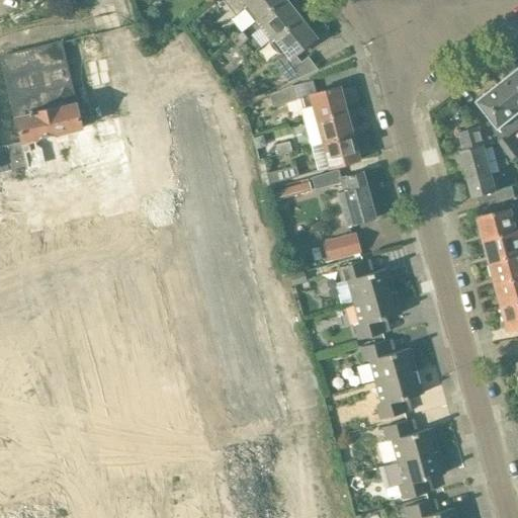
[(223,0),(236,16),(244,9),(253,21),(279,0),(223,0)]
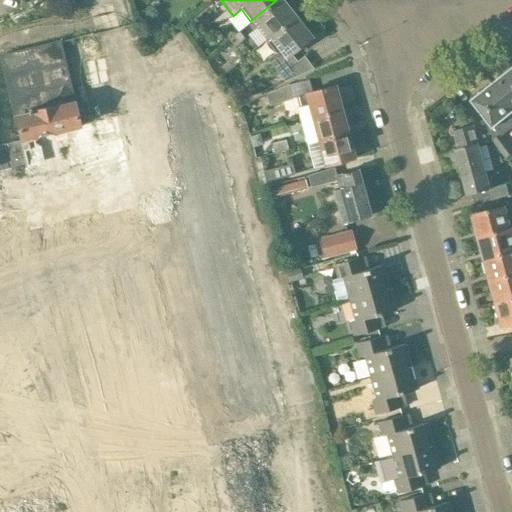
[(281,0),(276,0),(250,21),(265,41),(295,17),(281,0)]
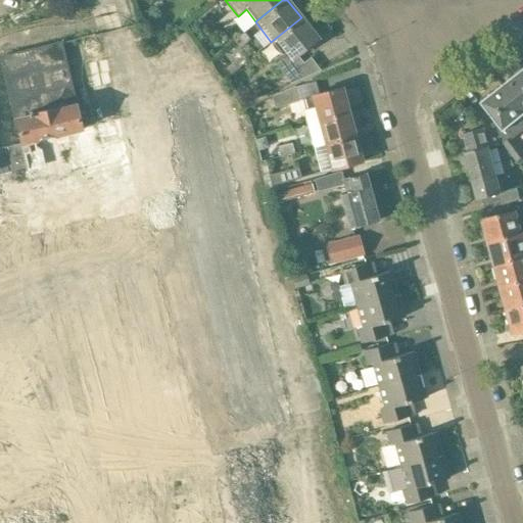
[(301,17),(271,42),(281,55),(273,60),(291,84),(303,78),(295,68),(303,62),(296,54),(318,38),(301,17)]
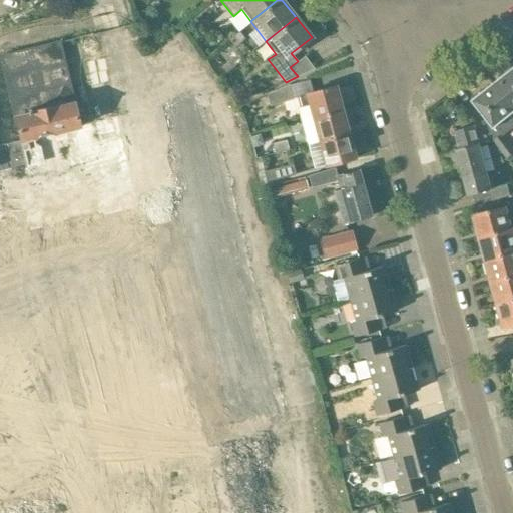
[(238,31),(228,40),(234,47),(245,39),(238,31)]
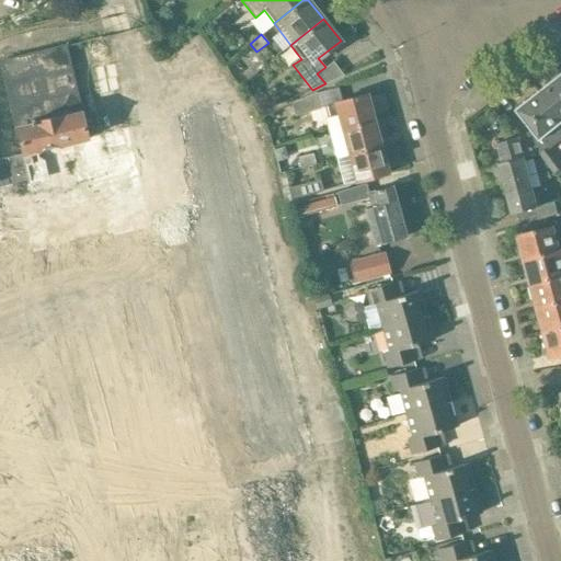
[(0,59),(0,70),(20,152),(88,137),(66,44),(0,59)]
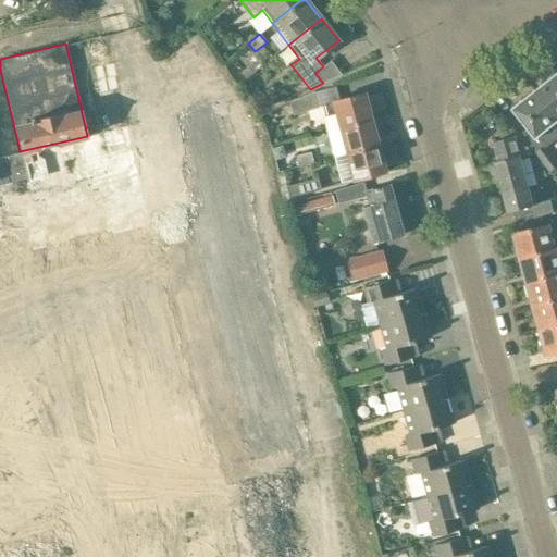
[(556,72),(536,89),(556,114),(556,72)]
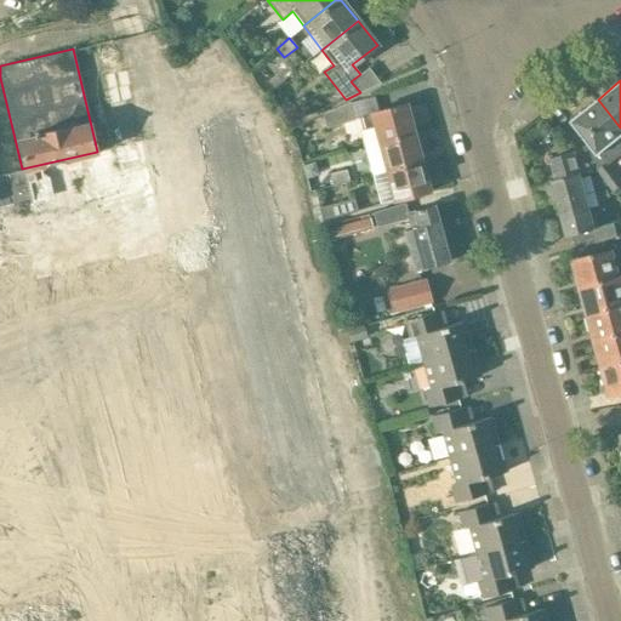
[(620,127),(598,100),(571,120),(597,154),(599,153),(607,163),(608,161),(609,164),(620,153),(620,127)]
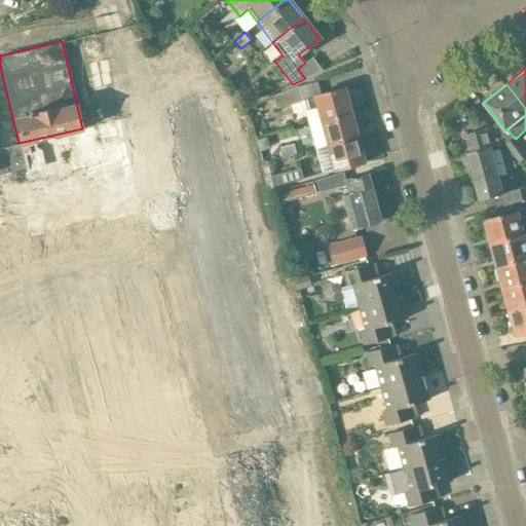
[(272,97),(275,109),(301,102),(296,85),(272,97)]
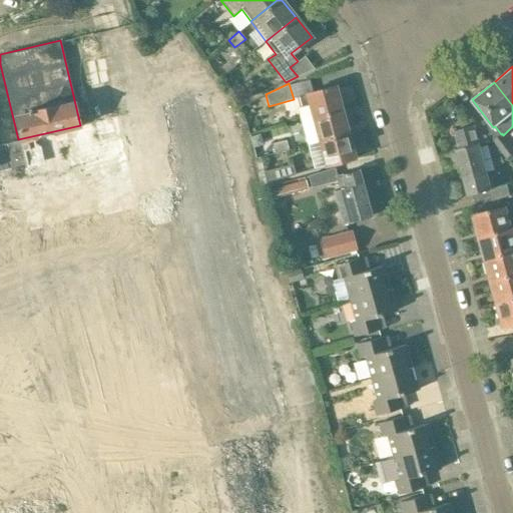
[(306,95),(299,97),(302,107),(309,105),(312,117),(342,109),(335,85),(305,93),(306,95)]
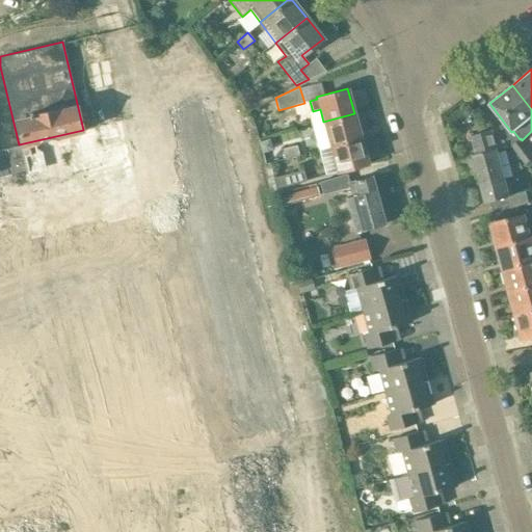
[(230,95),(218,97),(219,105),(232,102),(230,95)]
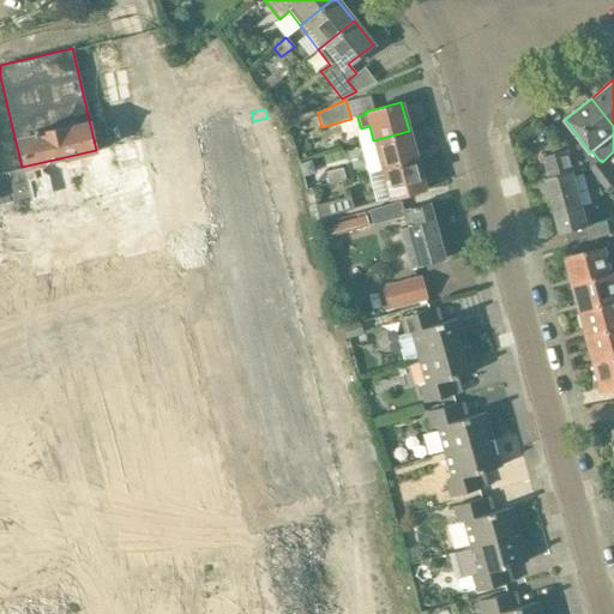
[(416,160),(409,131),(373,140),(380,169),(416,160)]
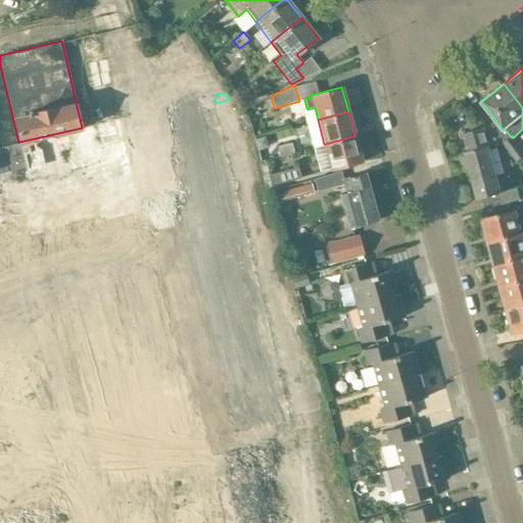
[(486,127),(464,133),(468,150),(464,151),(477,199),(498,193),(494,179),(498,178),(490,149),(500,142),(486,127)]
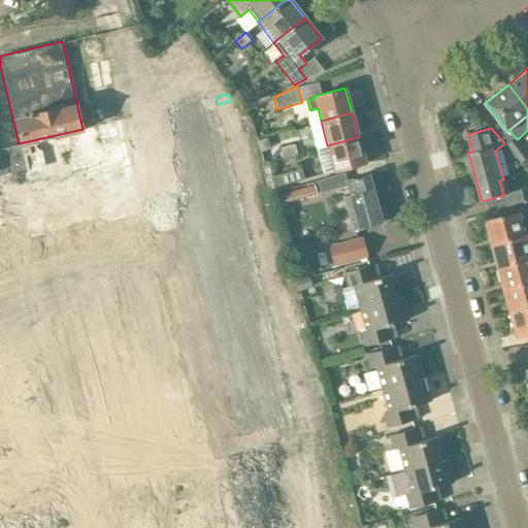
[(365,162),(358,137),(327,145),(334,170),(365,162)]
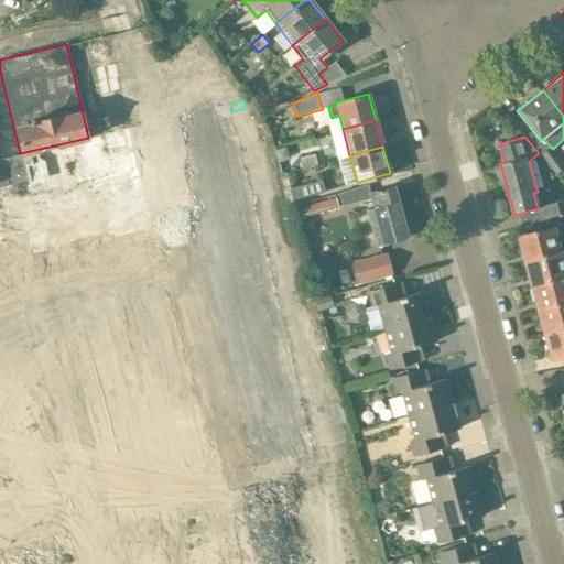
[(542,154),(559,174),(563,170),(563,161),(553,149),(552,147),(542,154)]
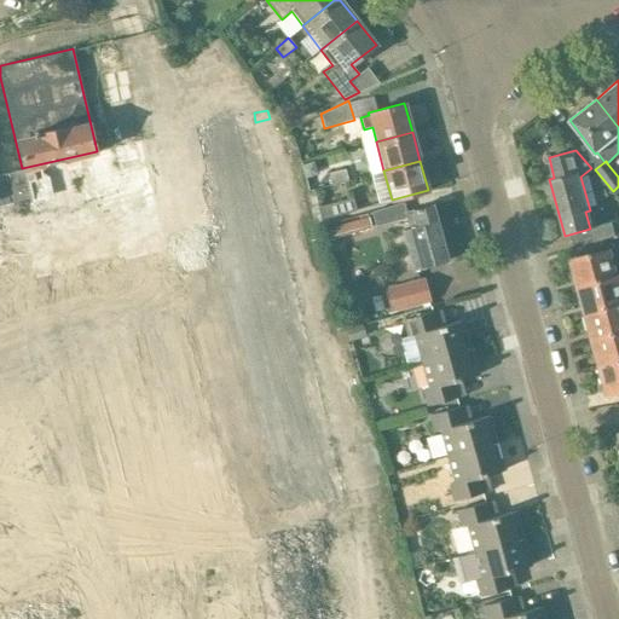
[(331,183),(348,179),(345,167),(328,172),(331,183)]
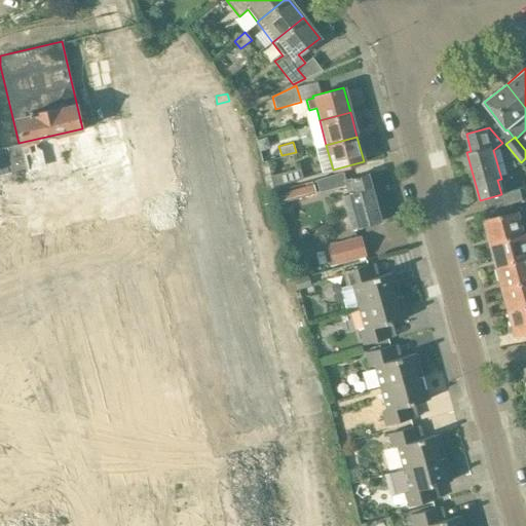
[(19,143),(0,148),(0,176),(26,170),(19,143)]
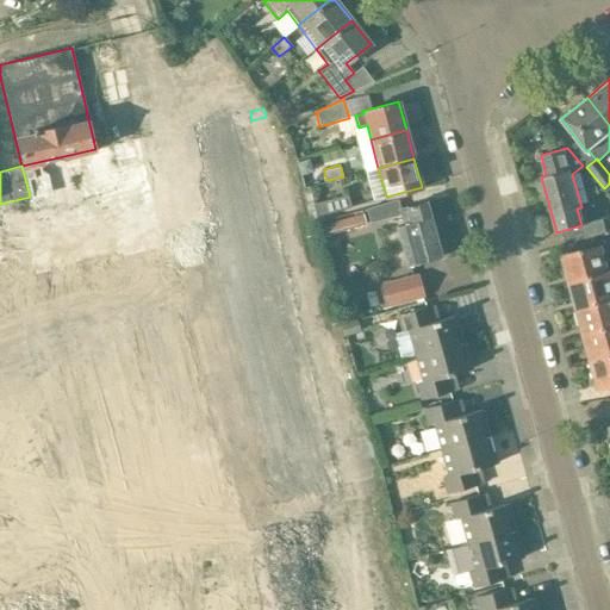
[(312,204),(316,217),(334,212),(350,207),(347,194),(312,204)]
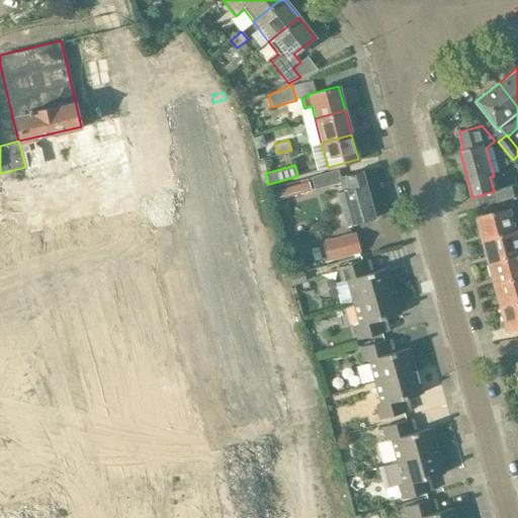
[(373,218),(360,170),(345,175),(339,176),(337,169),(310,177),(314,189),(339,181),(342,190),(336,192),(345,226),(373,218)]
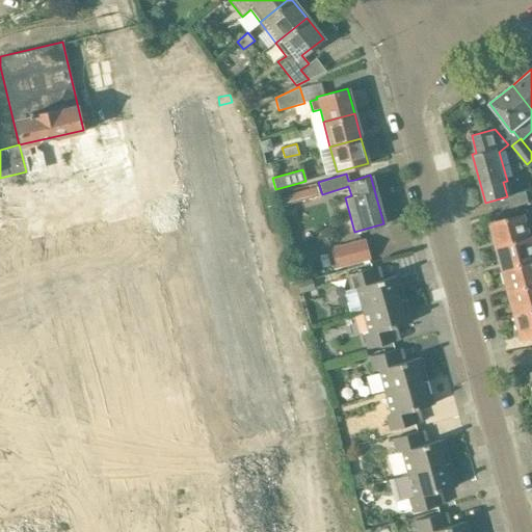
[(513,194),(516,207),(531,203),(529,190),(513,194)]
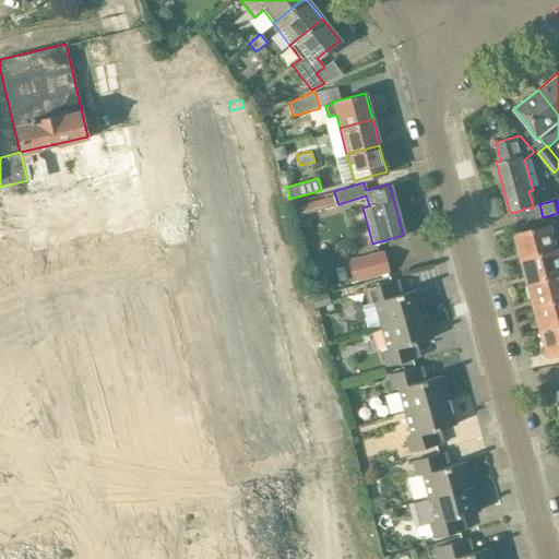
[(44,253),(0,263),(0,306),(94,284),(92,272),(103,270),(98,254),(100,254),(99,248),(97,248),(94,235),(96,234),(93,223),(92,223),(90,216),(92,216),(91,212),(88,213),(87,206),(88,205),(88,202),(34,215),(44,253)]
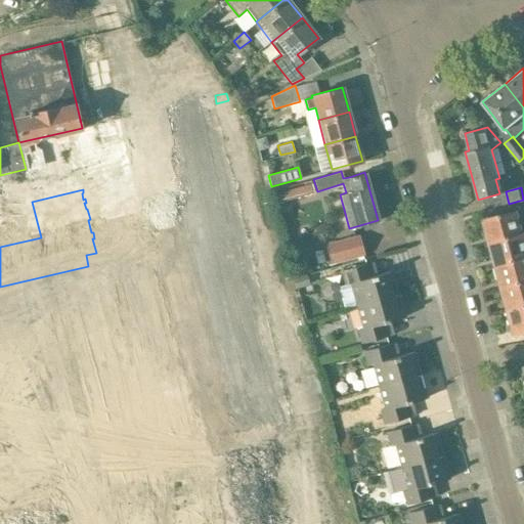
[(523,208),(483,219),(489,243),(523,232),(523,208)]
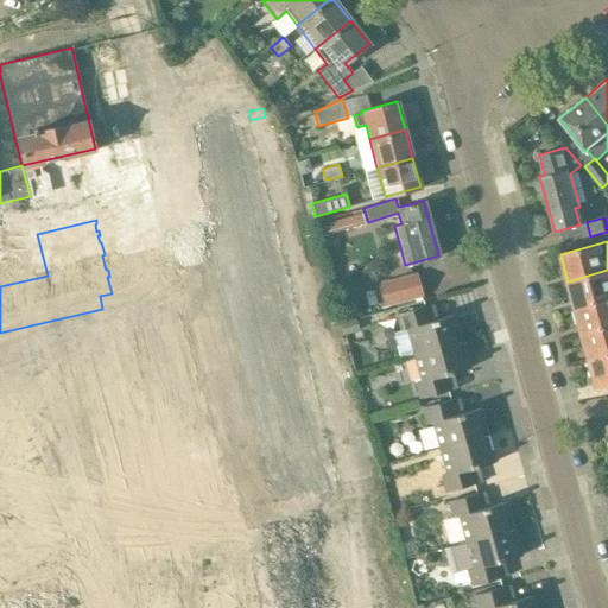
[(375,279),(382,304),(419,295),(412,270),(375,279)]
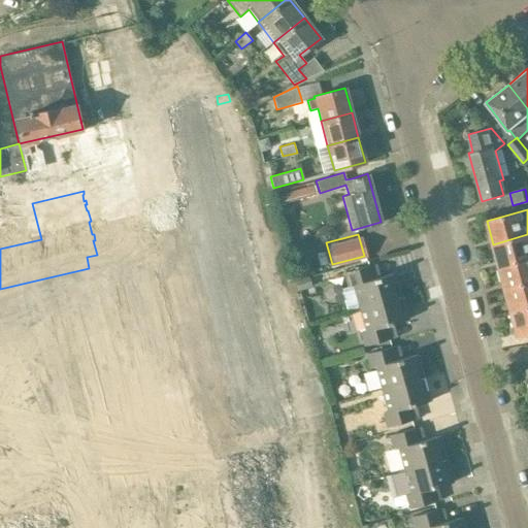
[(527,234),(493,244),(499,267),(527,259),(527,234)]
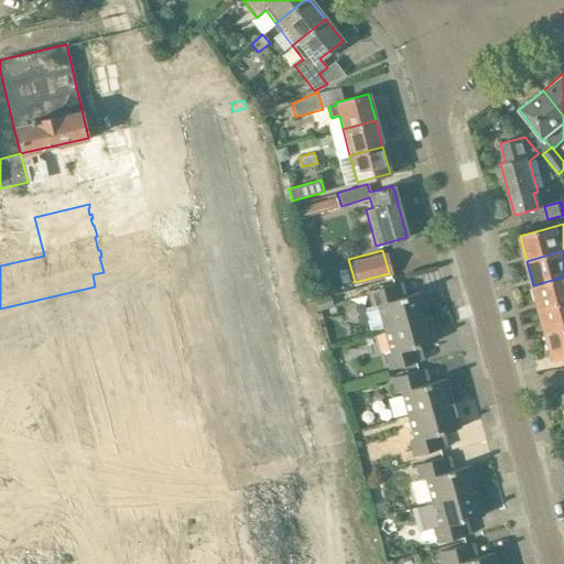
[(563,277),(533,285),(540,310),(563,302),(563,277)]
